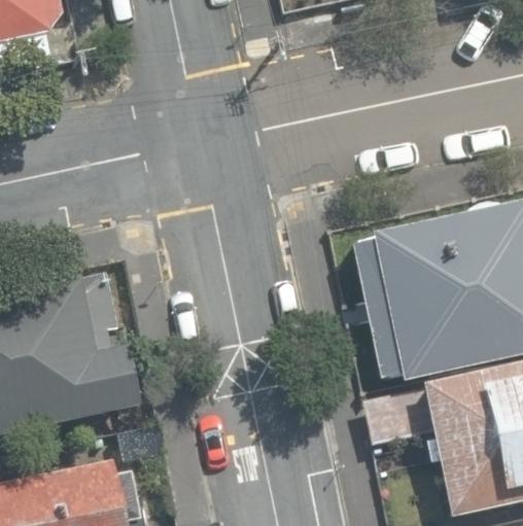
[(0,0),(0,69),(51,59),(45,31),(62,12),(59,0),(0,0)]
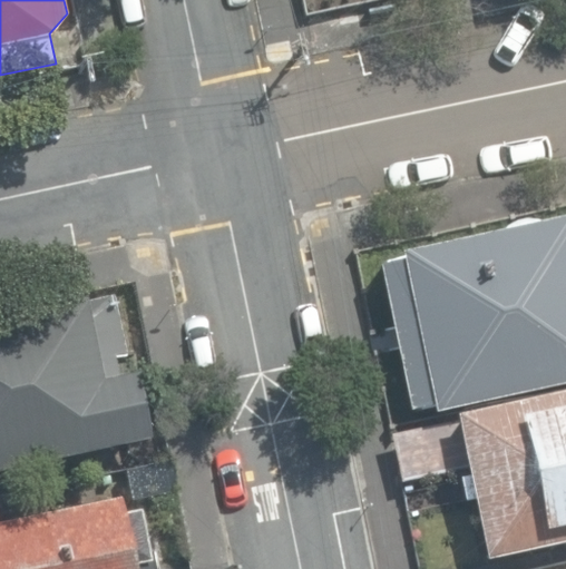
[(436,406),(438,412),(565,383),(565,221),(402,253),(405,261),(381,266),(412,410),(436,406)]
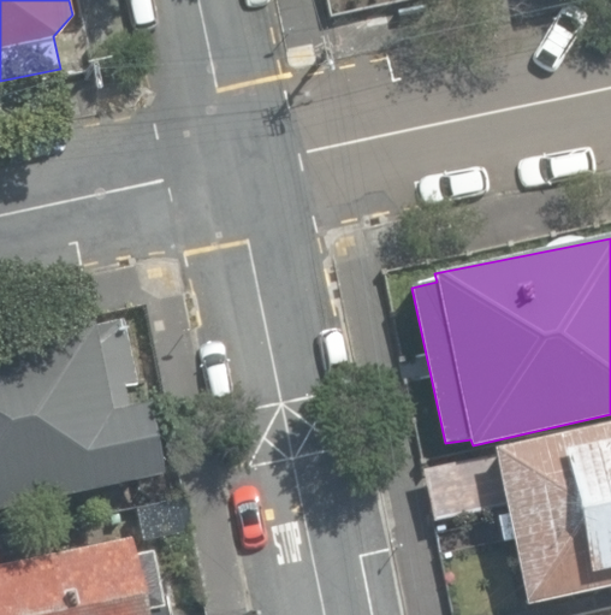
[(0,509),(164,474),(149,403),(129,408),(125,388),(137,385),(136,383),(138,383),(125,320),(0,347),(0,509)]
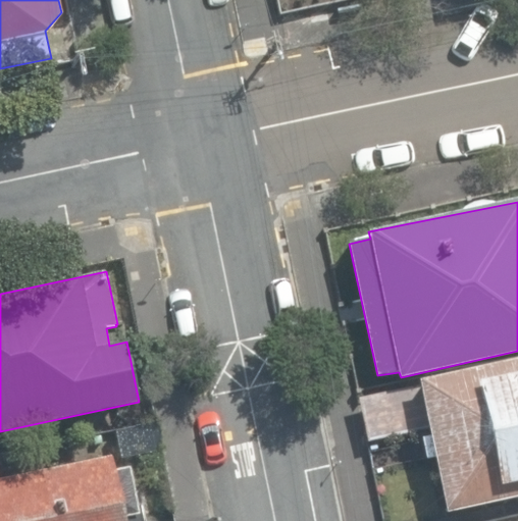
[(427,427),(446,512),(517,496),(517,359),(419,381),(420,385),(361,399),(370,440),(427,427)]
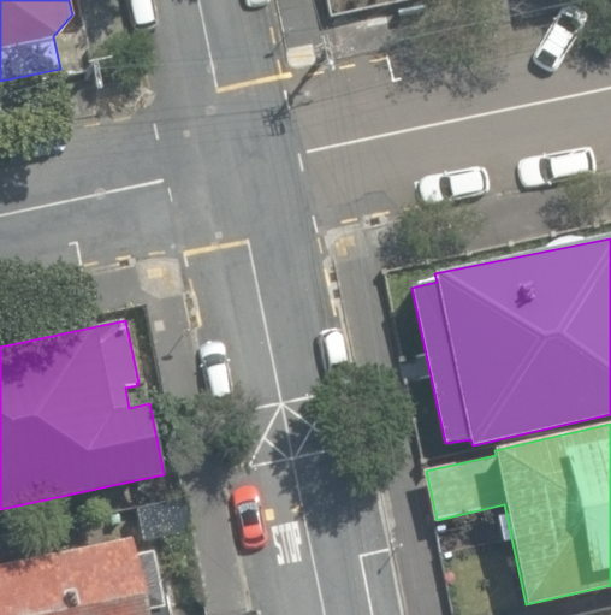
[(0,614),(172,614),(168,598),(164,599),(154,551),(136,555),(132,537),(0,563),(0,614)]
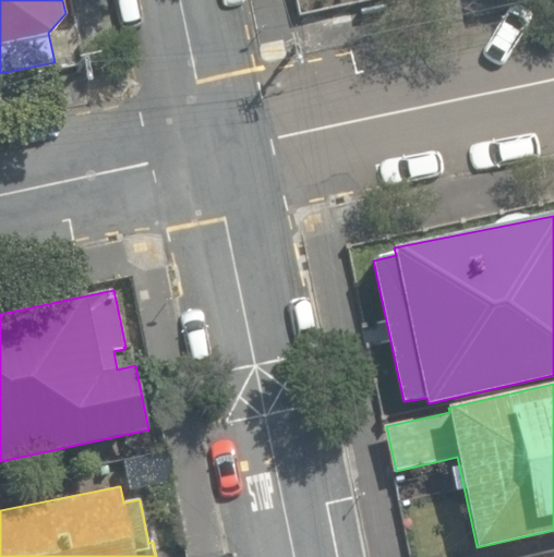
All buildings are outlined.
